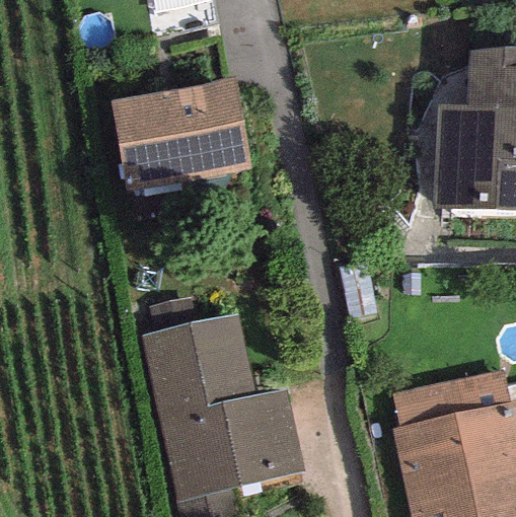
[(154,0),(157,12),(209,0),(154,0)]
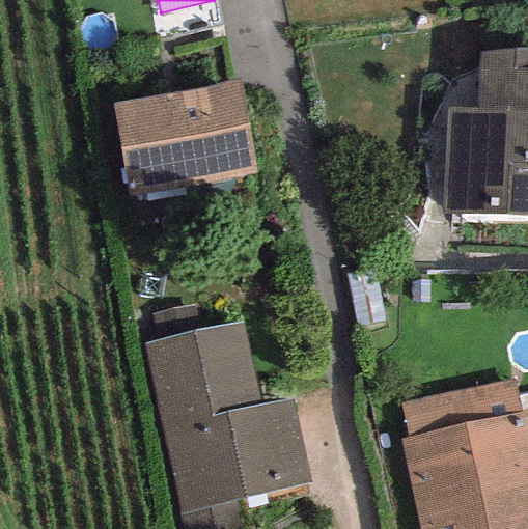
[(527,46),(480,51),(477,106),(448,107),(443,213),(527,215),(527,46)]
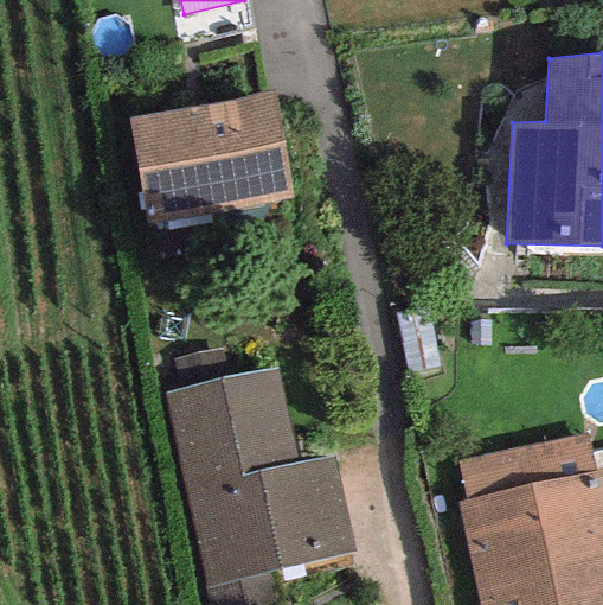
[(275,88),(130,116),(148,221),(295,197),(275,88)]
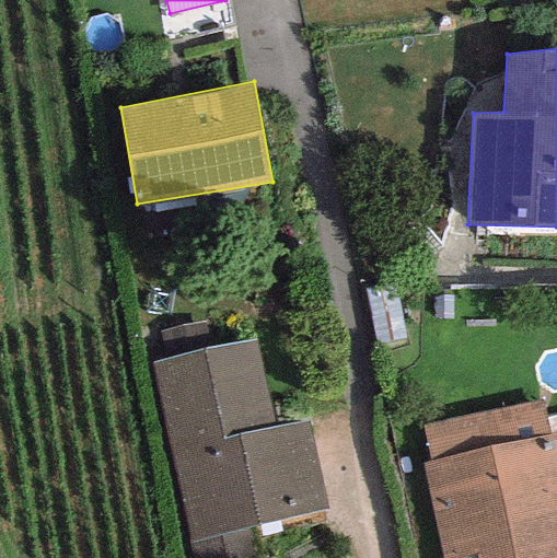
[(205,321),(161,332),(169,359),(211,348),(205,321)]
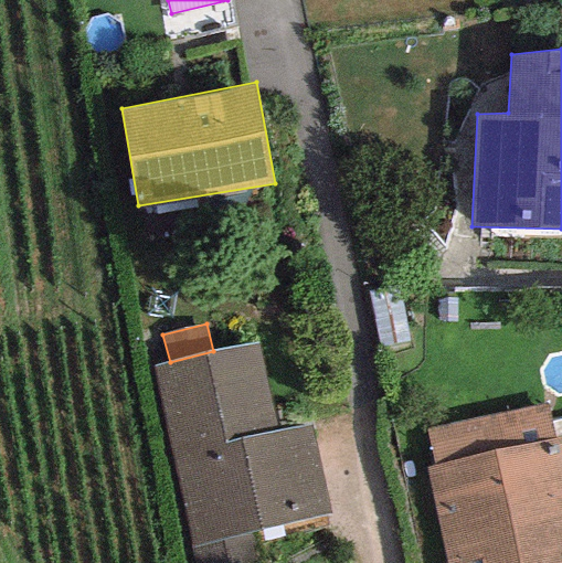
[(251,533),(332,511),(311,424),(279,427),(260,341),(213,351),(170,362),(155,364),(197,562),(240,562),(257,560),(251,533)]
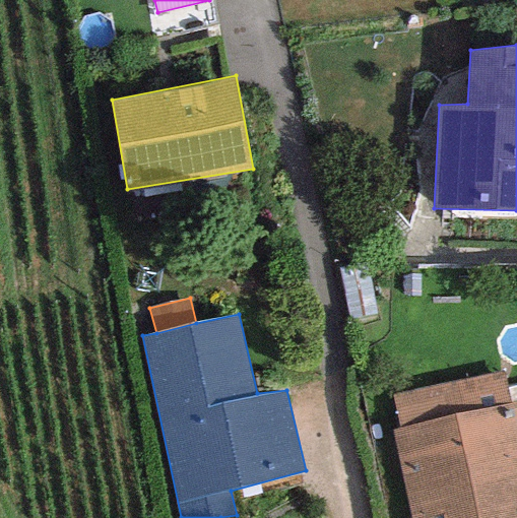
[(516,401),(510,402),(503,371),(394,395),(401,427),(393,428),(412,517),(516,517),(516,401)]
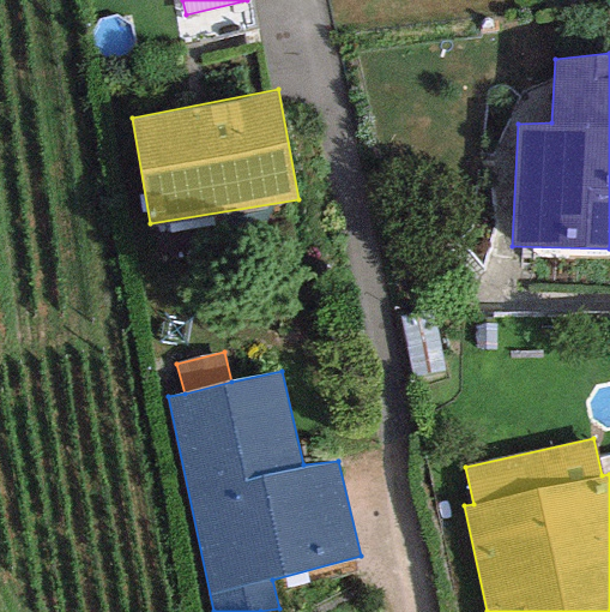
All buildings are outlined.
